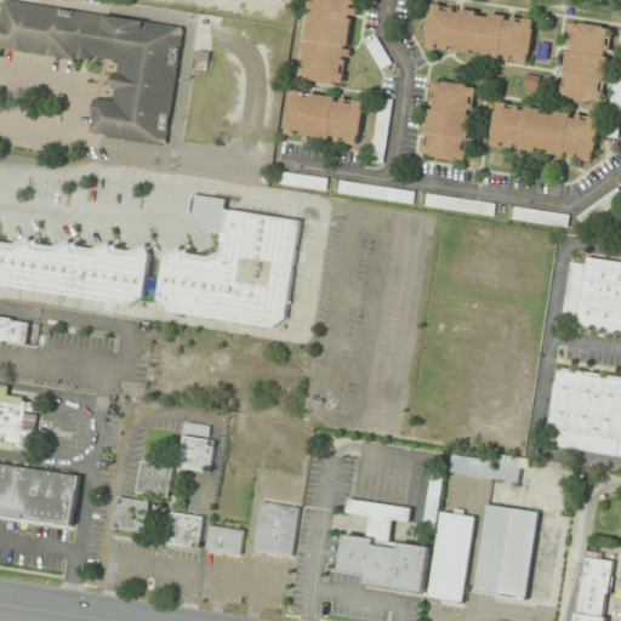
[(347,85),(357,0),(308,0),(298,79),(347,85)]
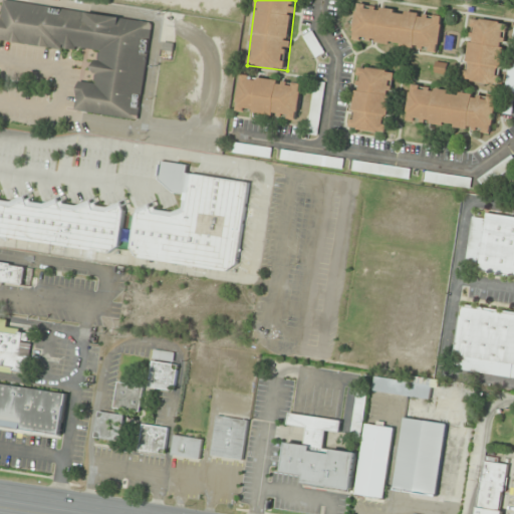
[(151,20),(3,2),(0,24),(0,39),(97,52),(93,83),(78,81),(75,110),(139,118),(151,20)]
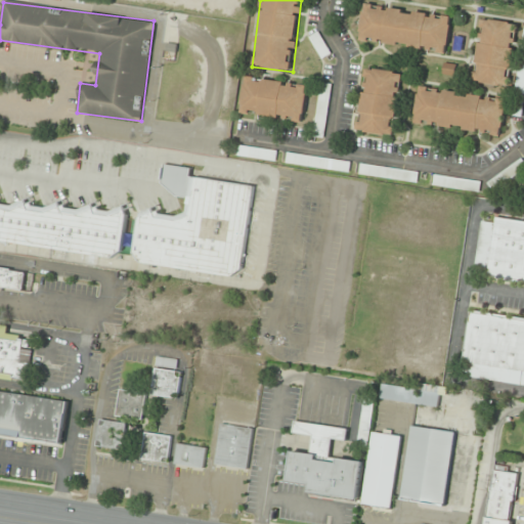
[(447,53),(452,15),(364,4),(359,41),(447,53)]
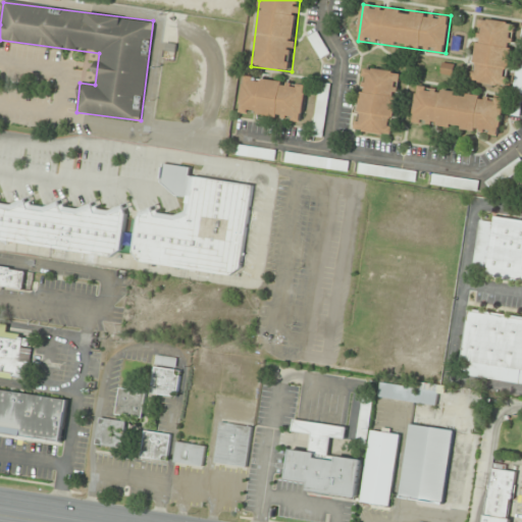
[(470,82),(508,87),(516,23),(479,18),(470,82)]
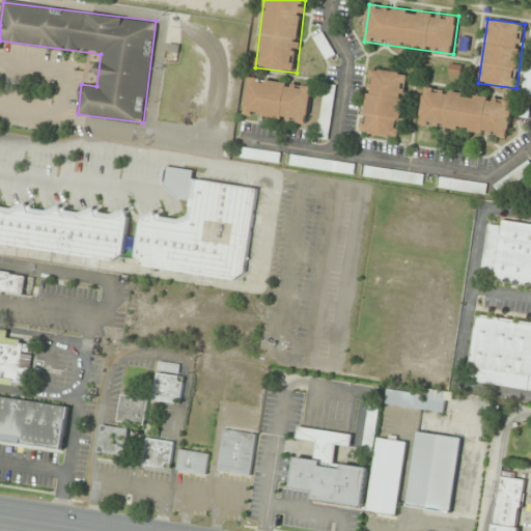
[(336,55),(323,33),(313,38),(327,60),(336,55)]
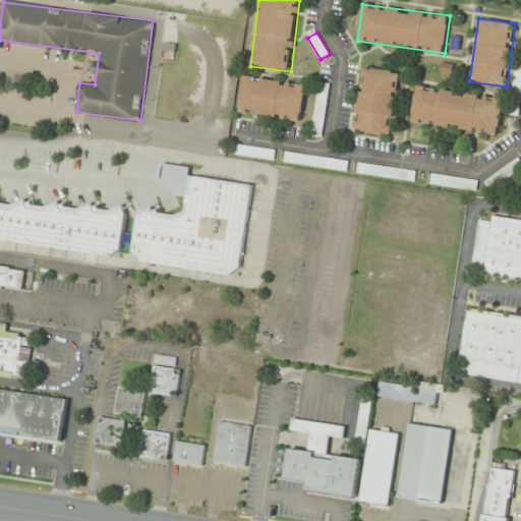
[(354,130),(392,136),(402,72),(363,67),(354,130)]
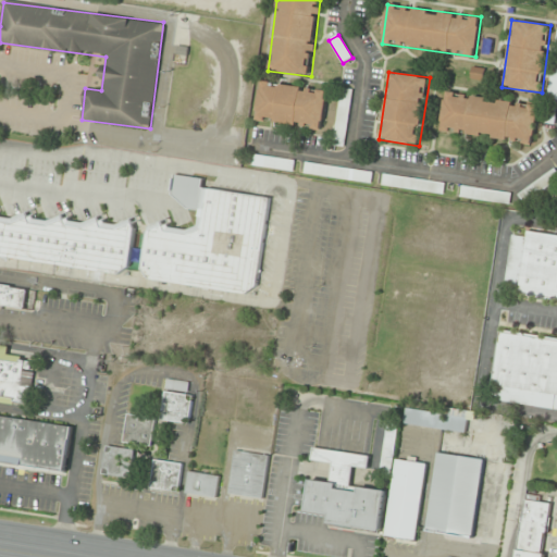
[(329,89),(260,81),(255,122),(323,131),(329,89)]
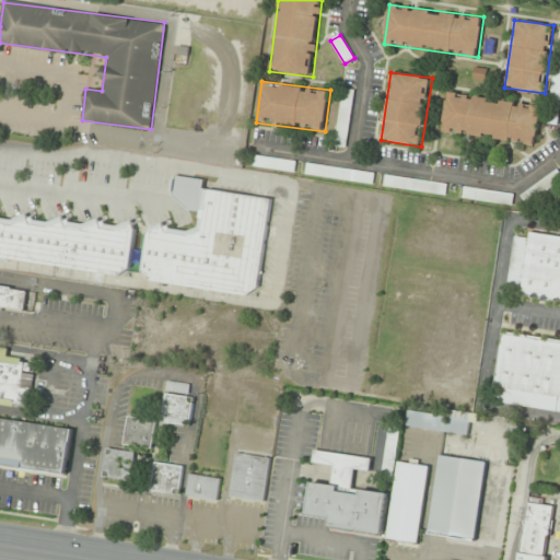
[(442,132),(536,146),(541,105),(447,92),(442,132)]
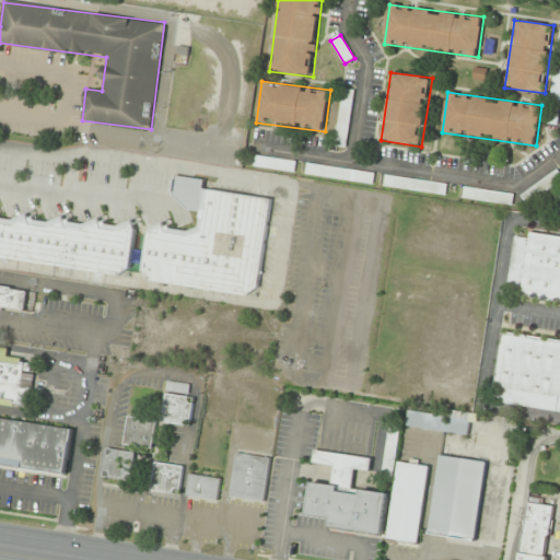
[(295,162),(256,156),(254,167),(294,173),(295,162)]
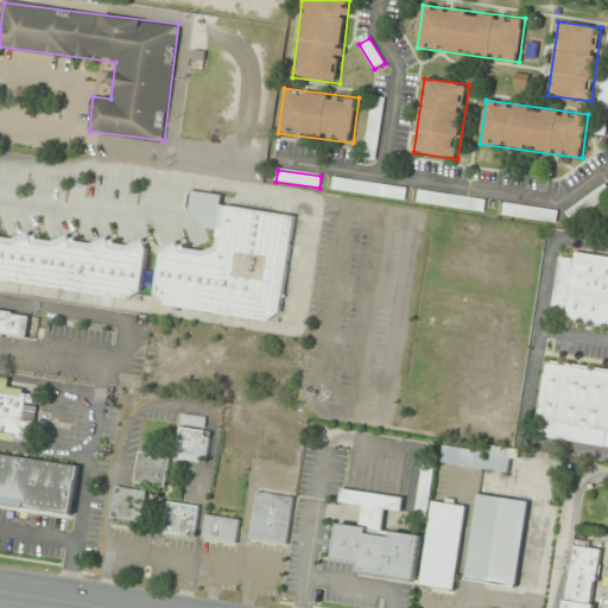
[(367,191),(367,181),(333,181),(333,191),(367,191)]
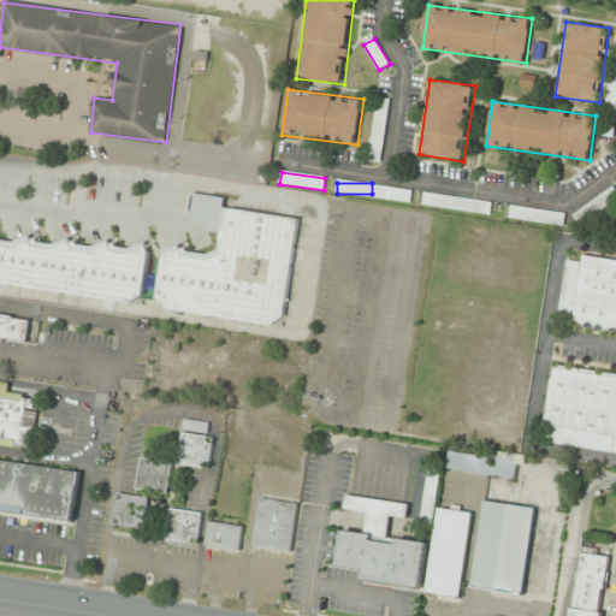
[(191,194),(203,195),(224,199),(223,207),(224,207),(224,208),(227,208),(297,219),(283,317),(271,326),(163,308),(154,297),(163,250),(176,244),(176,243),(184,241),(187,248),(184,248),(185,252),(203,254),(217,250),(218,240),(217,240),(218,234),(206,232),(205,230),(195,221),(189,215),(191,194)]
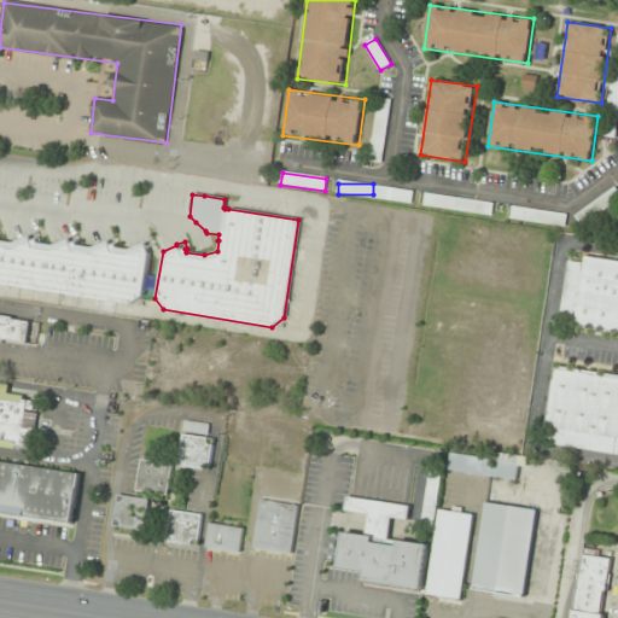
[(493,213),(494,202),(426,197),(426,209),(493,213)]
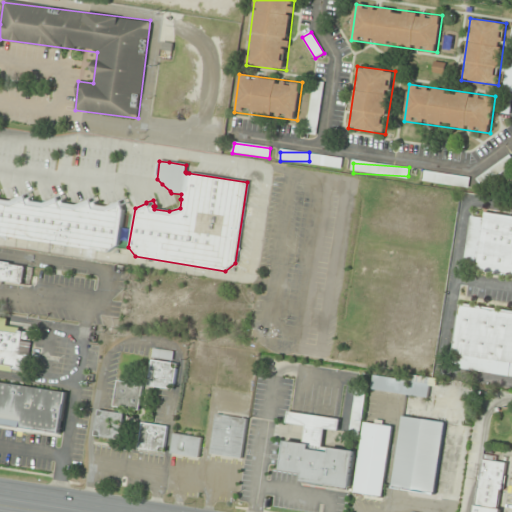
[(0,199),(5,200),(9,201),(23,195),(22,194),(29,192),(31,197),(29,198),(30,201),(40,202),(42,202),(55,197),(55,196),(61,194),(64,199),(61,200),(62,203),(69,204),(74,204),(88,199),(87,198),(92,197),(94,196),(96,201),(94,202),(95,205),(102,206),(105,206),(118,201),(118,200),(124,198),(125,197),(127,203),(121,205),(123,210),(118,245),(108,252),(0,235),(0,199)]
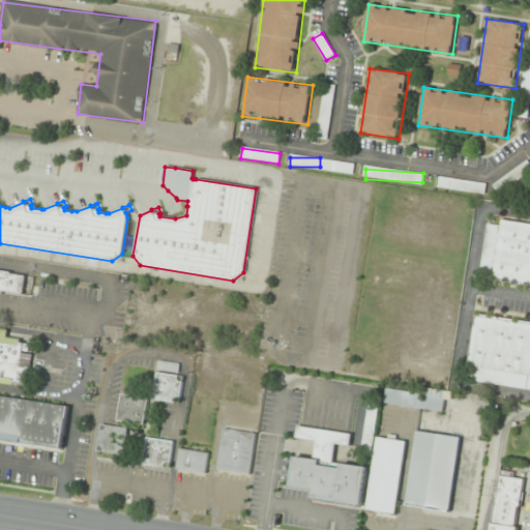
[(529,223),(500,218),(499,226),(487,225),(478,278),(529,286),(529,223)]
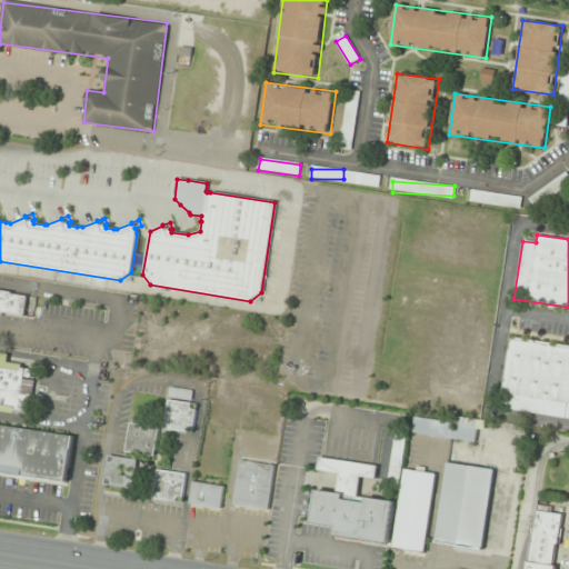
[(0,289),(10,291),(10,293),(26,296),(23,316),(0,312),(0,289)]
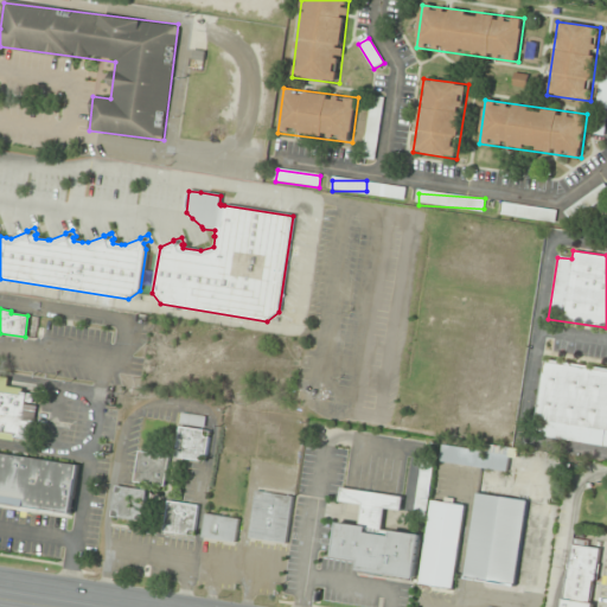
[(606,370),(544,362),(535,435),(606,445),(606,370)]
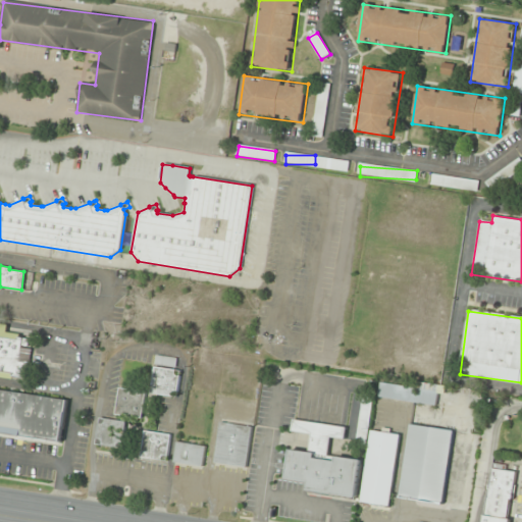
[(0,323),(7,324),(6,331),(19,333),(19,336),(22,336),(21,338),(28,338),(27,346),(20,345),(20,347),(31,349),(27,379),(13,377),(13,379),(0,377),(0,323)]
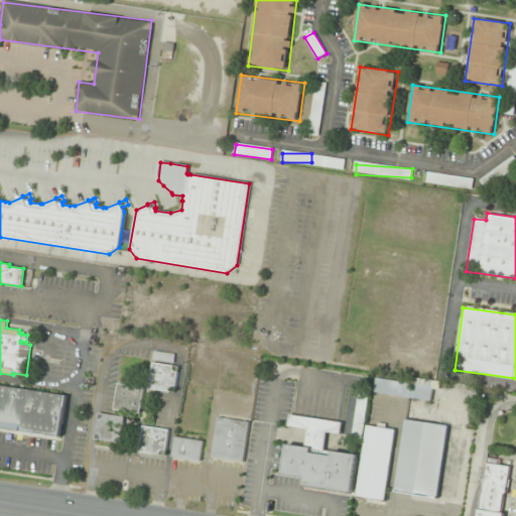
[(149,390),(174,393),(178,366),(174,365),(175,355),(154,352),(149,390)]
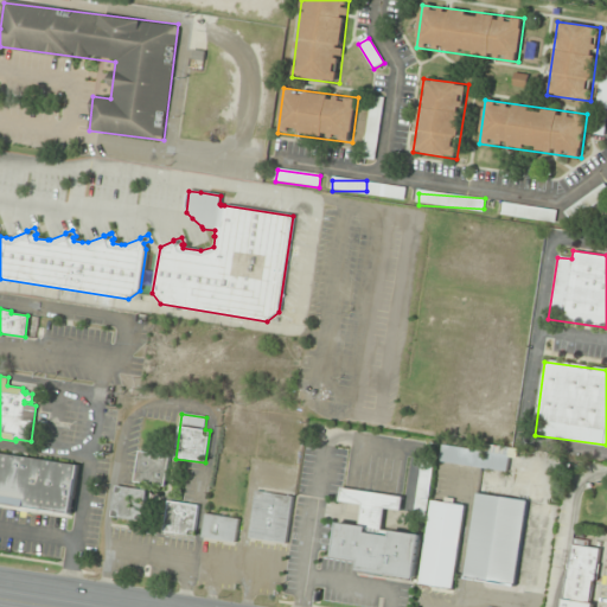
[(441,465),(509,471),(510,451),(443,443),(441,465)]
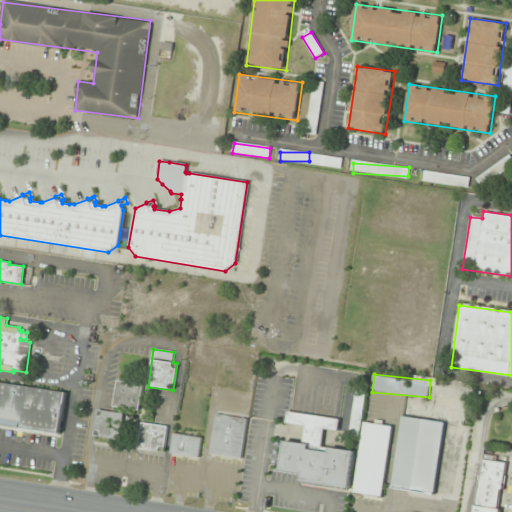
[(0,382),(66,392),(60,434),(59,434),(58,436),(0,427),(0,382)]
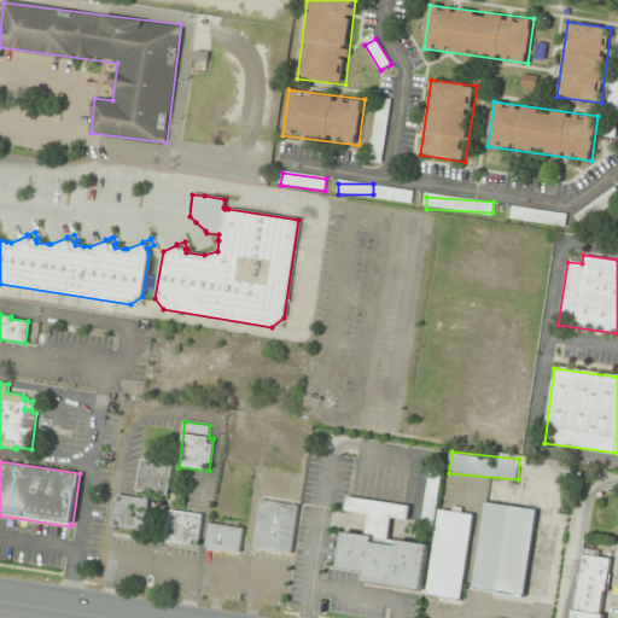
[(170,495),(173,464),(141,461),(139,493),(170,495)]
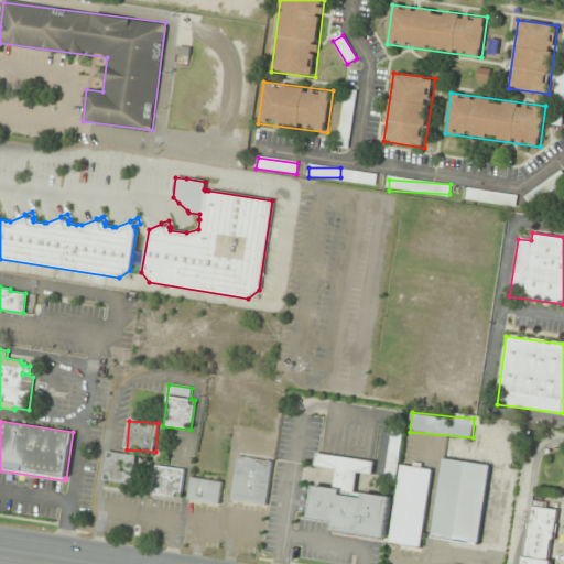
[(105,480),(133,485),(138,457),(109,452),(105,480)]
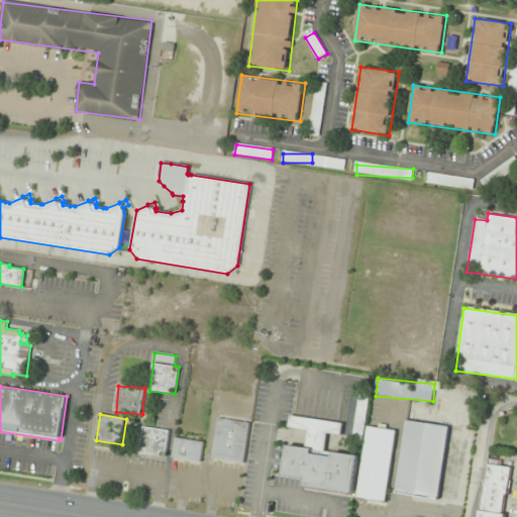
[(354,494),(358,455),(325,451),(328,433),(342,434),(343,422),(291,416),(290,427),(309,429),(307,447),(288,444),(285,475),(307,478),(306,488),(354,494)]
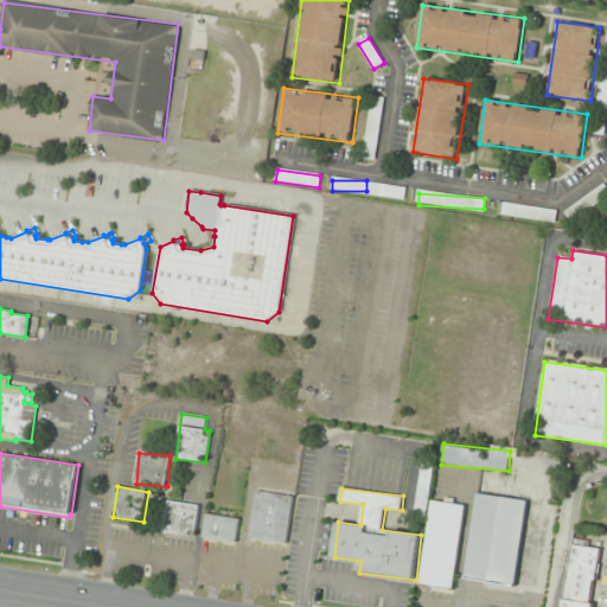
[(255,491),(293,497),(285,543),(248,537),(255,491)]
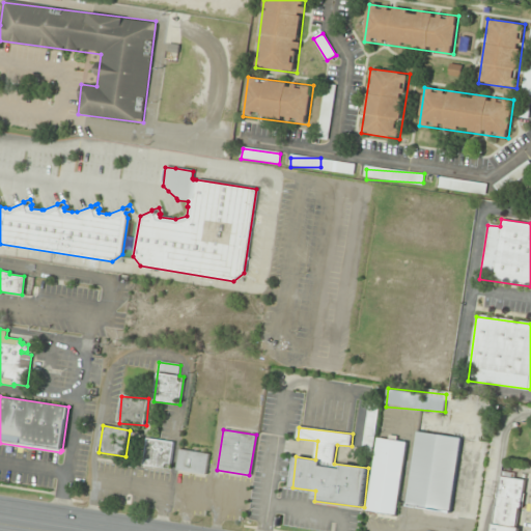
[(462,438),(417,431),(408,507),(452,512),(462,438)]
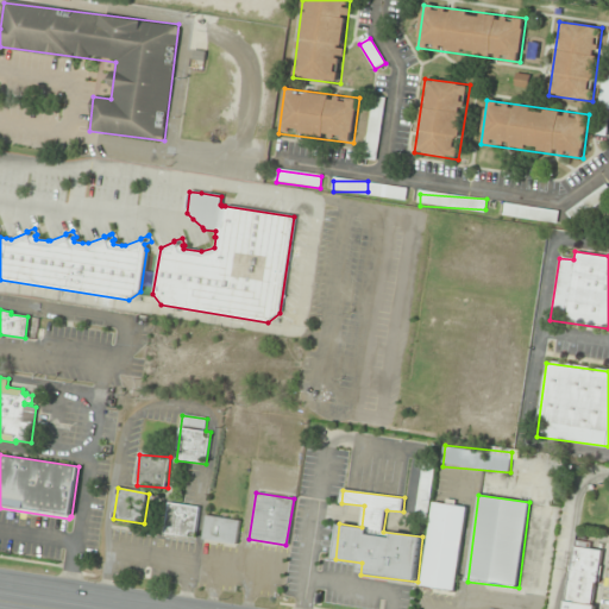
[(432,502),(422,588),(456,591),(466,507),(432,502)]
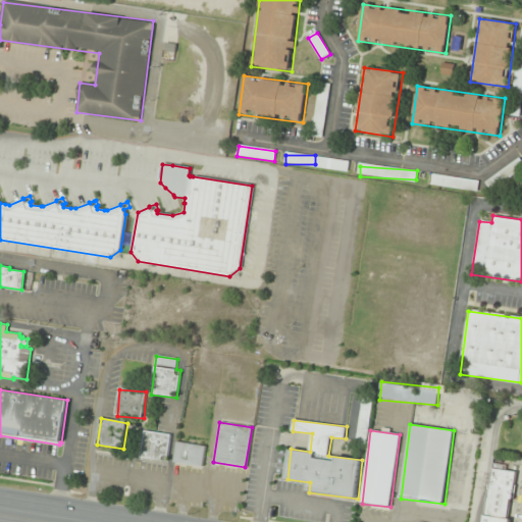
[(168,462),(172,435),(146,431),(142,458),(168,462)]
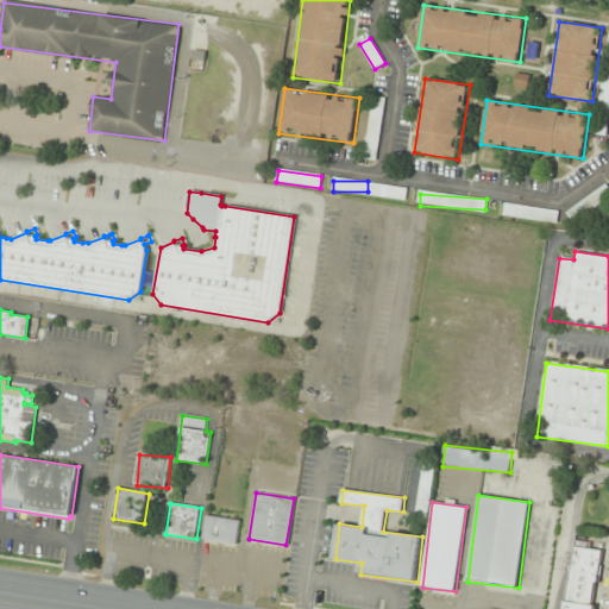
[(205,516),(239,521),(236,545),(201,540),(205,516)]
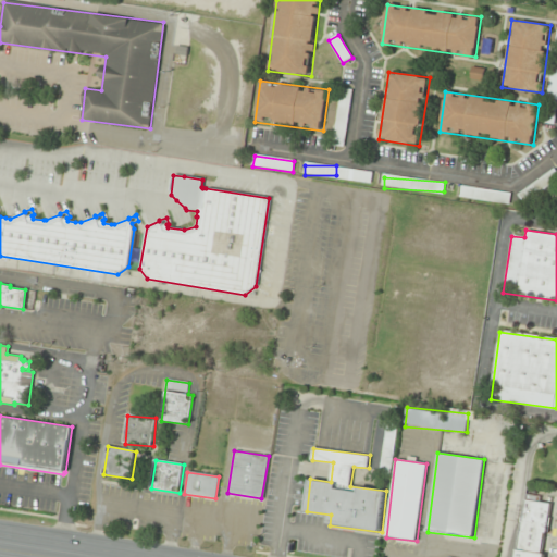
[(540,496),(539,502),(551,504),(546,534),(543,533),(540,554),(543,555),(542,556),(514,556),(524,493),(540,496)]
